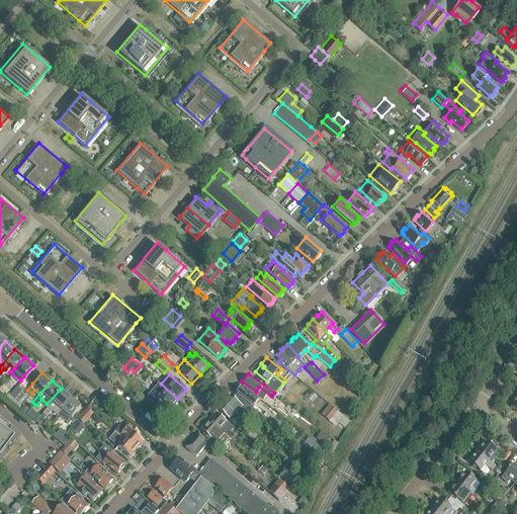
[(177,399),(161,383),(159,381),(146,395),(159,407),(163,403),(169,408),(177,399)]
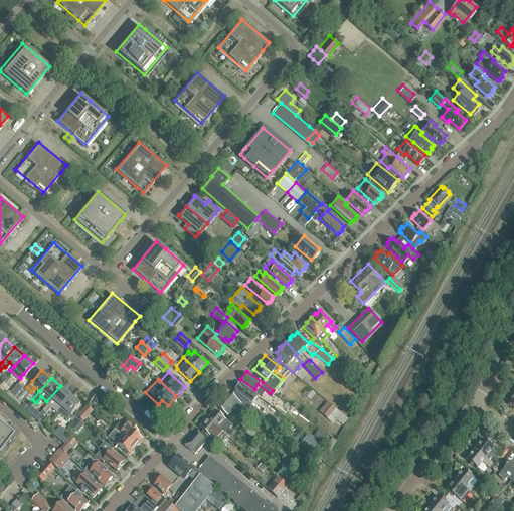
[(13,394),(21,385),(16,381),(9,390),(13,394)]
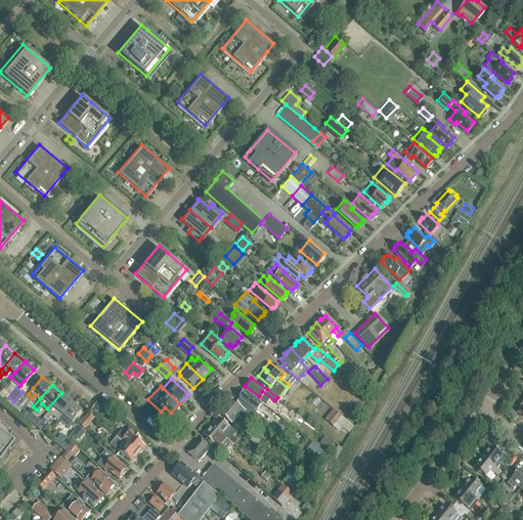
[(248,404),(251,406),(255,409),(260,401),(257,399),(258,398),(244,388),(237,397),(248,404)]
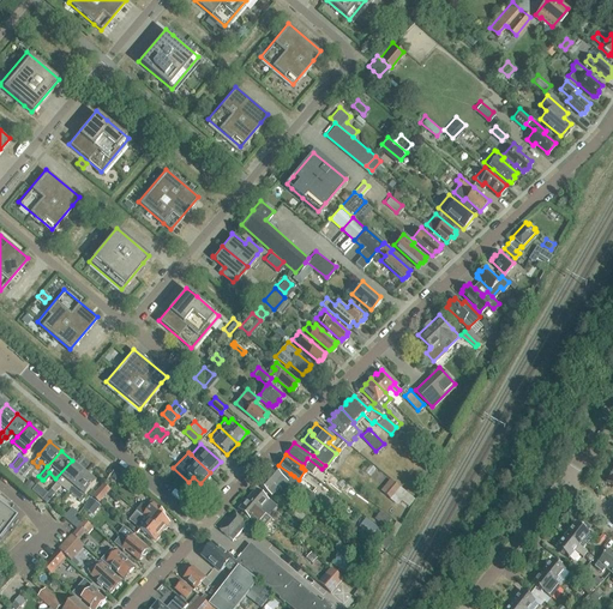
[(25,459),(16,470),(13,474),(20,480),(23,476),(22,475),(30,464),(25,459)]
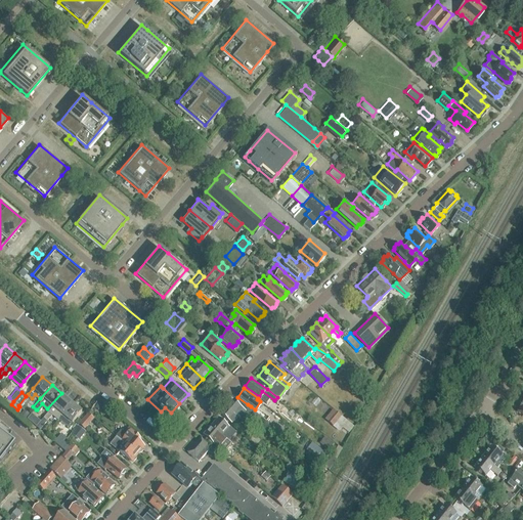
[(57,417),(71,400),(61,393),(47,408),(42,415),(46,418),(51,412),(57,417)]
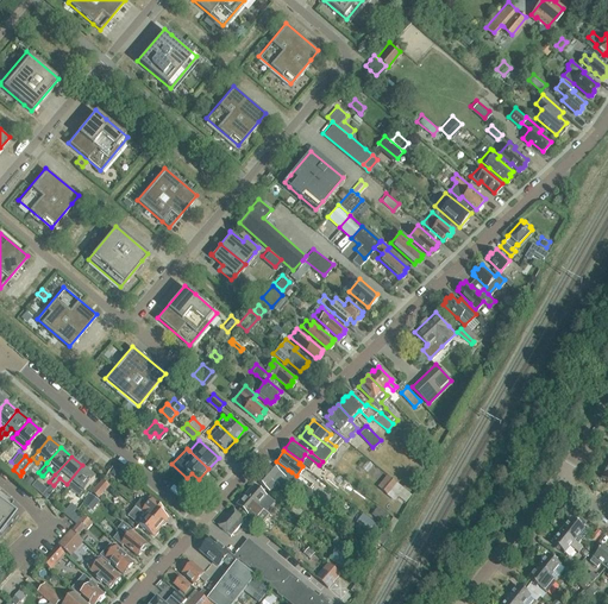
[(288,470),(276,461),(273,465),(270,463),(256,478),(268,489),(276,480),(279,483),(288,470)]
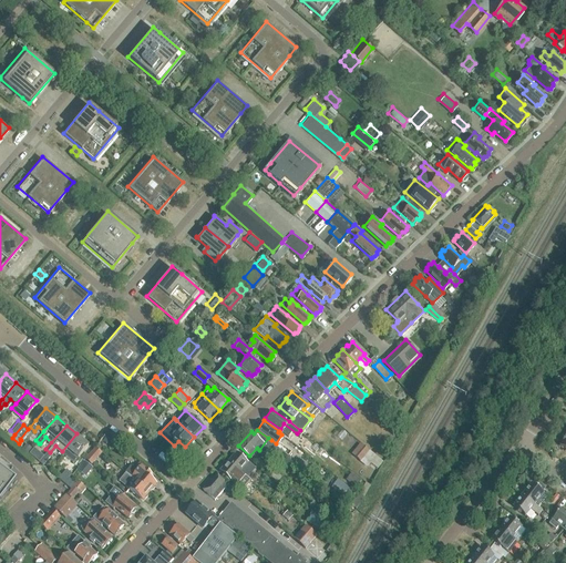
[(102,438),(106,441),(112,434),(107,431),(102,438)]
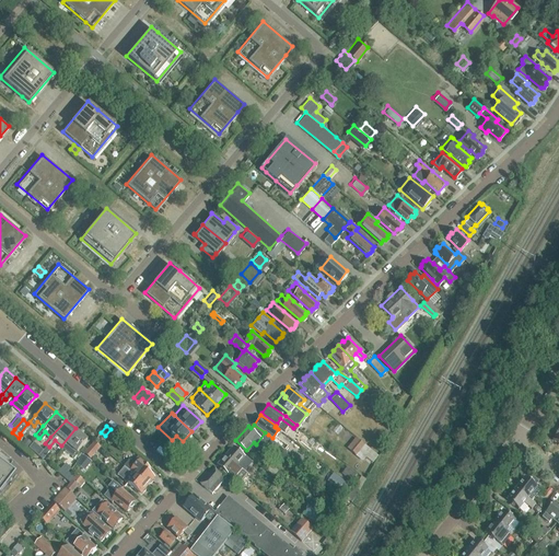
[(85,437),(76,428),(61,446),(71,454),(76,449),(76,450),(85,437)]
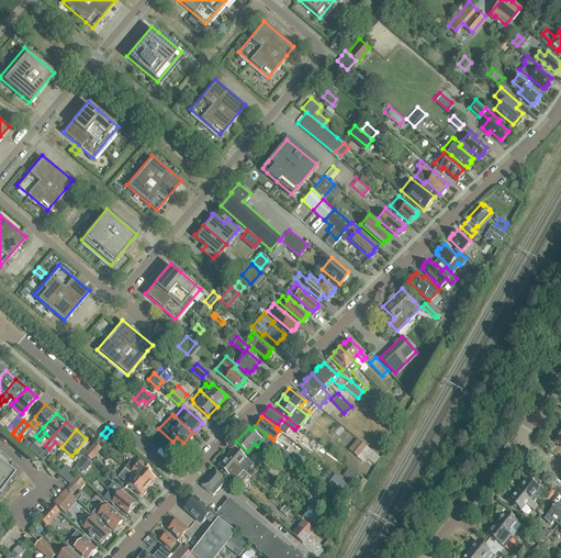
[(356,435),(347,446),(356,454),(365,443),(356,435)]
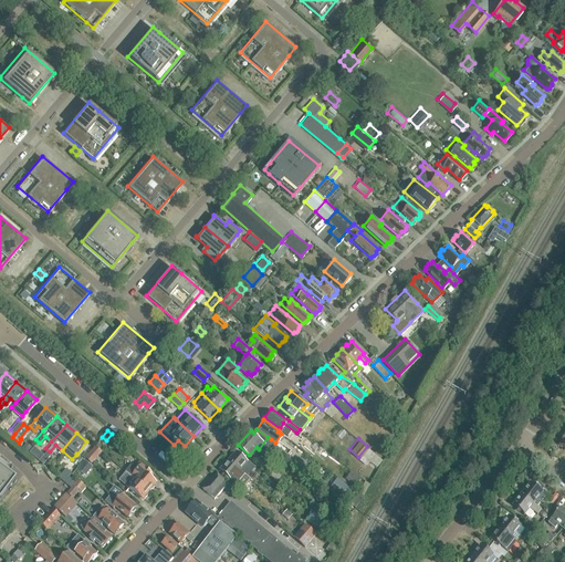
[(24,439),(21,444),(27,448),(30,444),(24,439)]
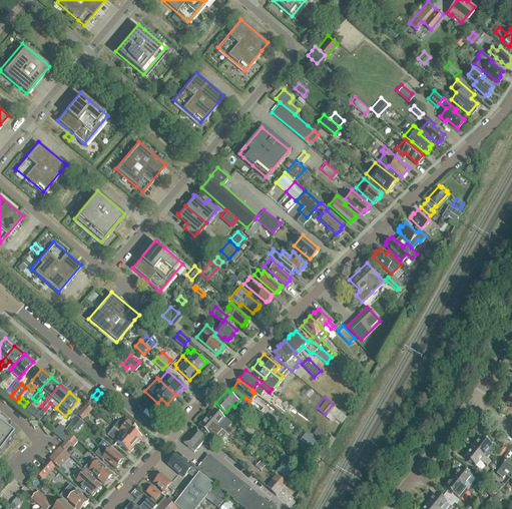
[(85,402),(75,413),(80,417),(90,406),(85,402)]
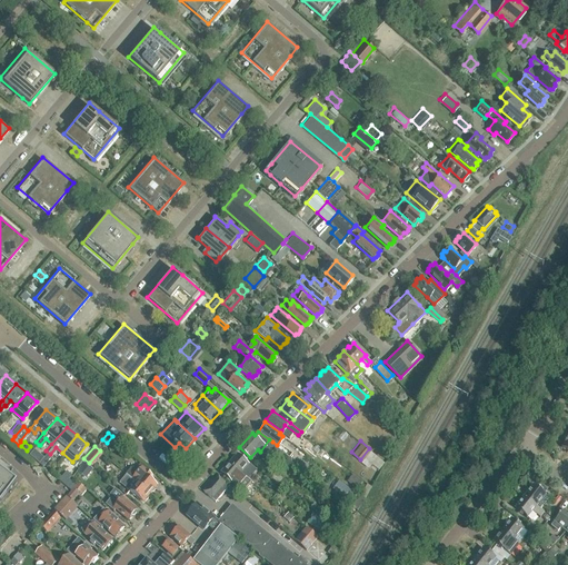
[(32,447),(28,452),(29,454),(31,455),(33,457),(38,452),(32,447)]
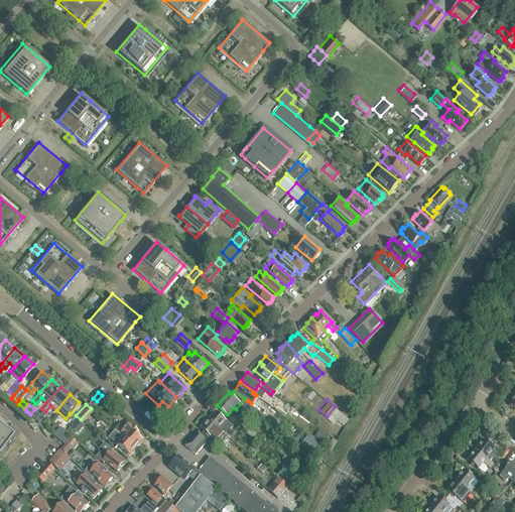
[(37,420),(45,411),(41,408),(34,417),(37,419),(37,420)]
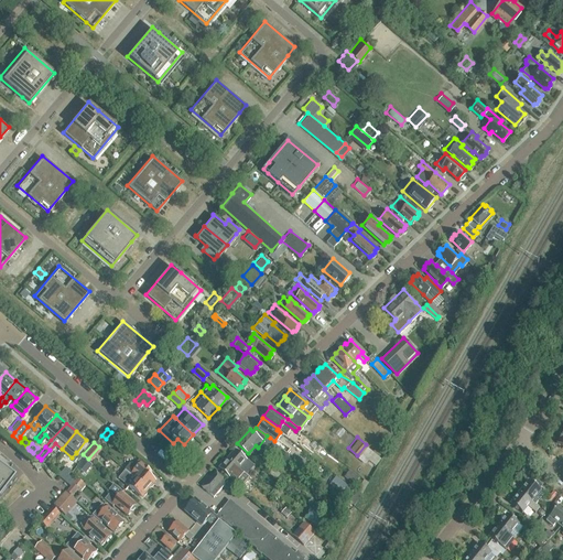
[(252,463),(234,447),(226,456),(245,472),(252,463)]
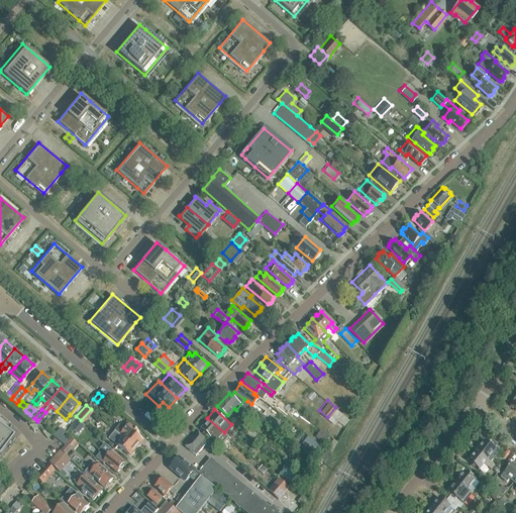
[(82,422),(76,417),(70,425),(75,429),(82,422)]
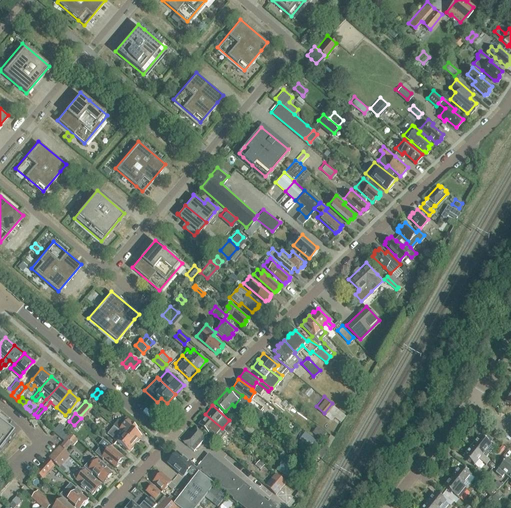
[(222,428),(205,414),(198,422),(213,435),(219,439),(225,431),(222,428)]
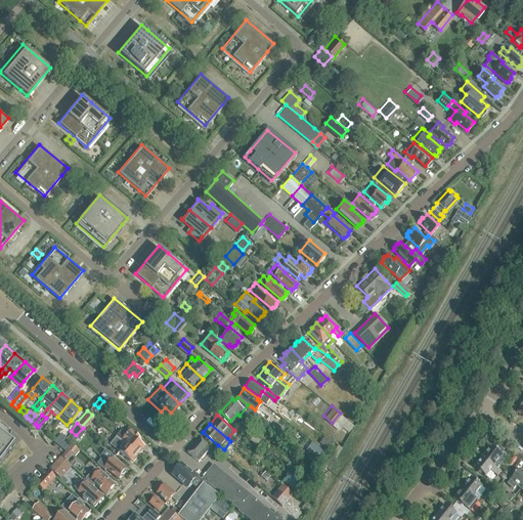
[(116,433),(137,451),(139,449),(140,449),(142,447),(142,445),(143,444),(137,439),(140,436),(130,427),(120,428),(116,433)]
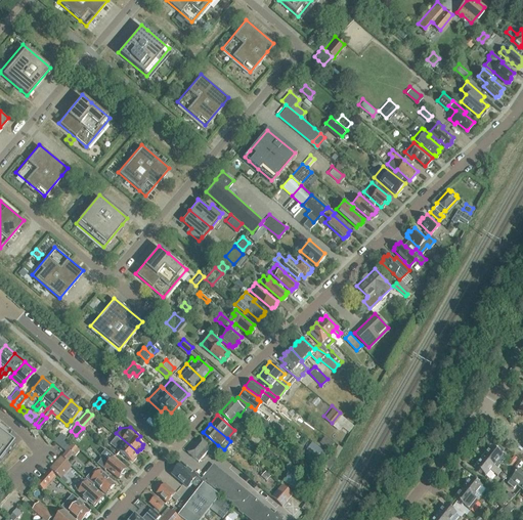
[(0,457),(13,439),(0,429),(0,457)]
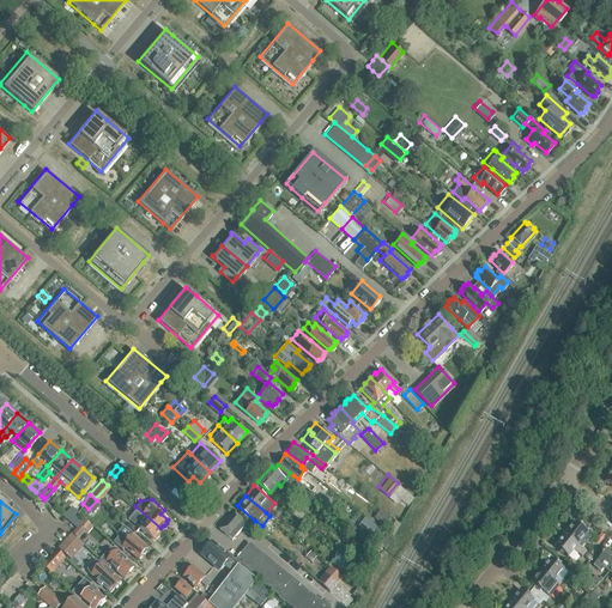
[(62,514),(74,524),(79,518),(72,512),(76,509),(71,504),(62,514)]
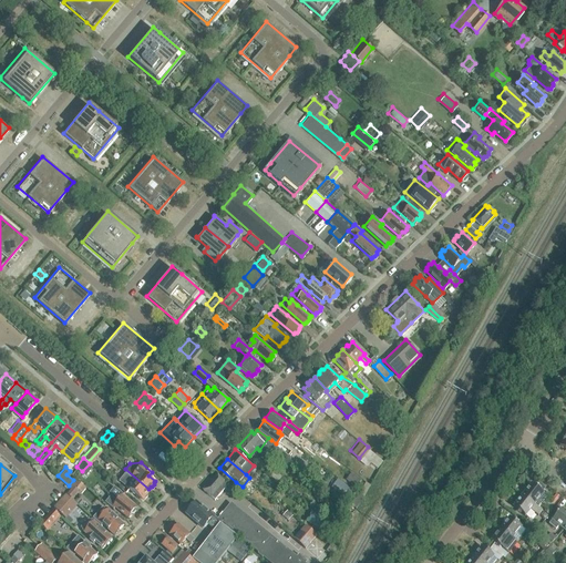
[(280,474),(271,467),(267,471),(277,479),(280,474)]
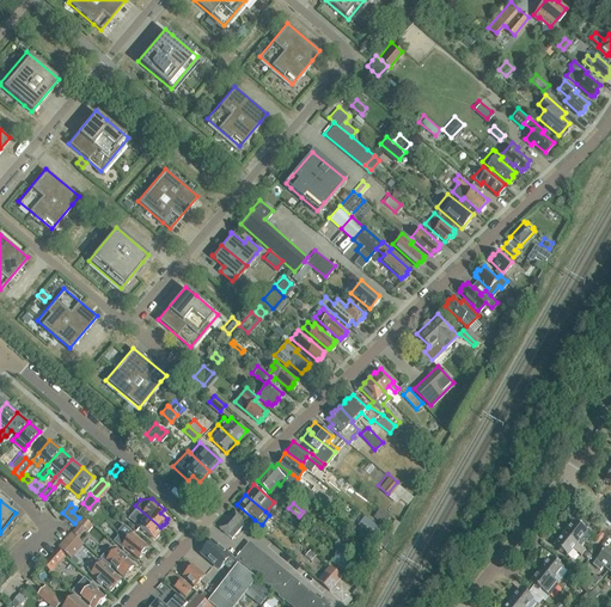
[(158,528),(160,527),(135,506),(128,515),(153,535),(154,534),(157,534),(159,531),(158,528)]
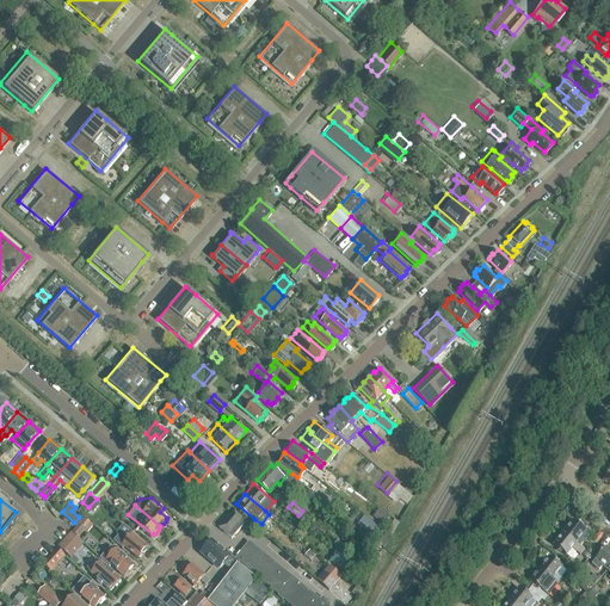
[(371,513),(382,520),(388,513),(377,505),(371,513)]
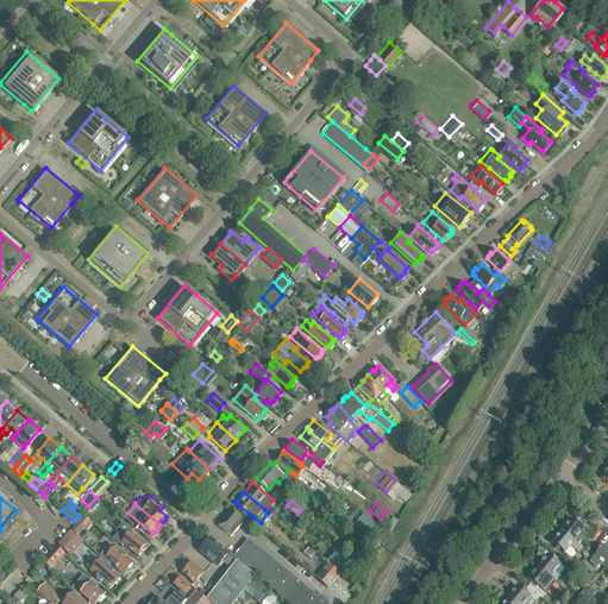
[(218,522),(230,533),(244,516),(232,505),(218,522)]
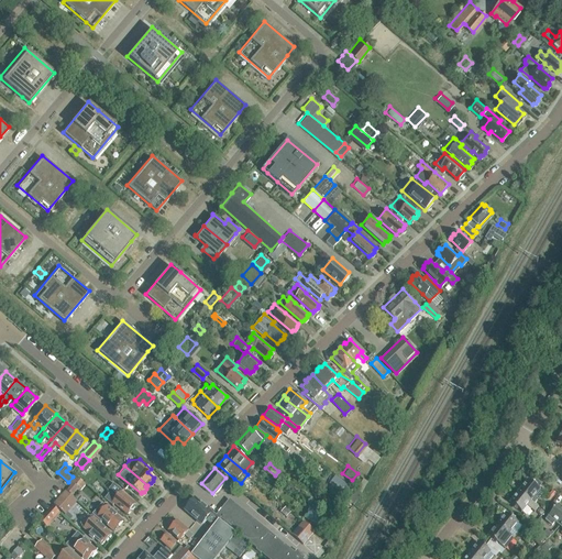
[(334,473),(328,481),(340,490),(345,494),(351,486),(346,482),(334,473)]
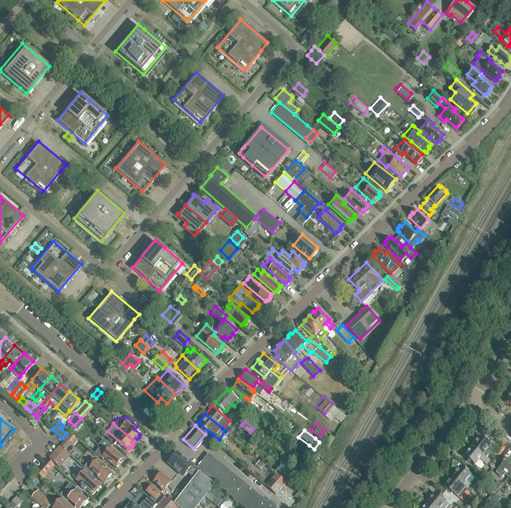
[(470,444),(481,452),(485,455),(493,445),(479,434),(470,444)]
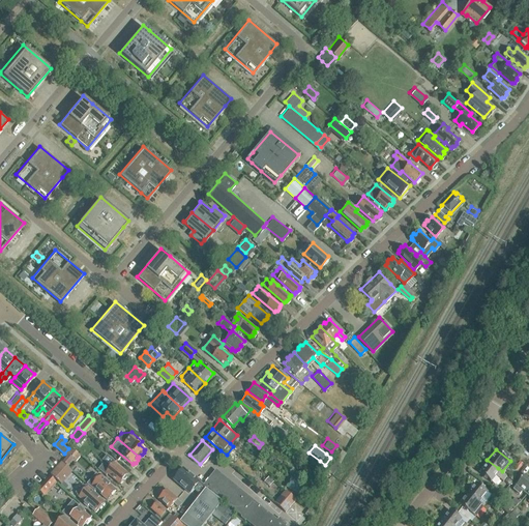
[(67,451),(61,459),(65,462),(71,455),(67,451)]
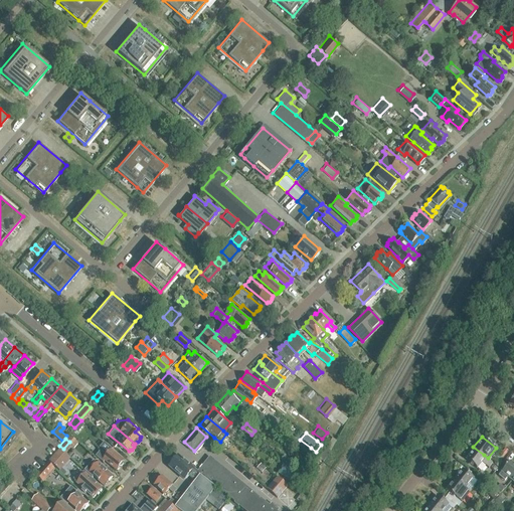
[(99,448),(95,454),(102,460),(104,457),(116,467),(119,463),(121,463),(123,460),(122,459),(123,458),(110,447),(111,446),(103,440),(97,447),(99,448)]
